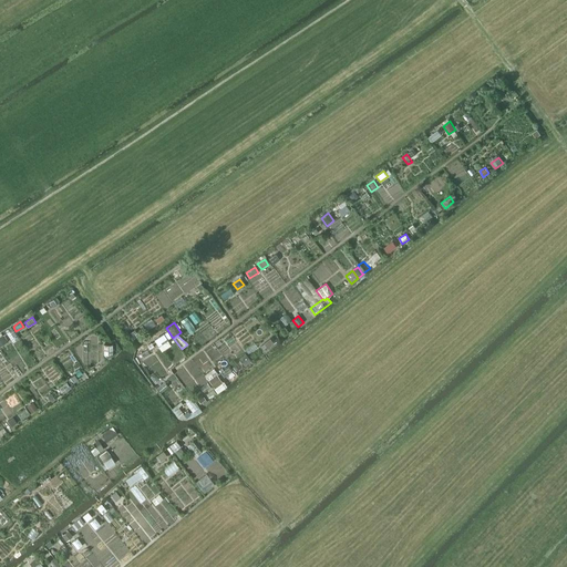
[(269,338),(264,343),(267,348),(274,343),(269,338)]
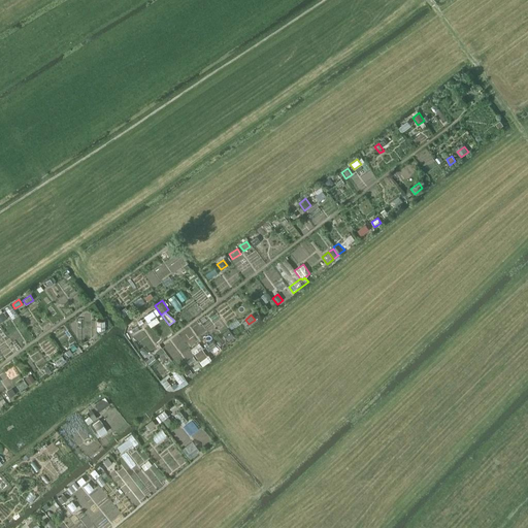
[(104,321),(96,322),(96,331),(104,331),(104,321)]
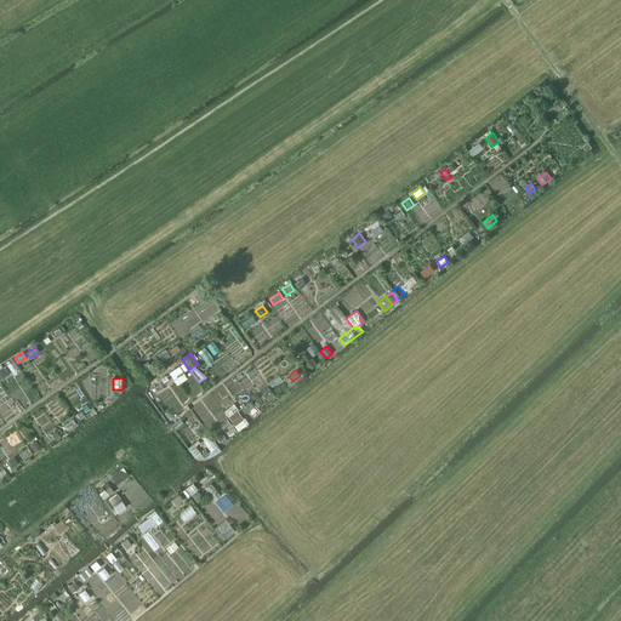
[(263,402),(261,403),(265,408),(272,402),(269,399),(268,400),(266,398),(262,402),(263,402)]
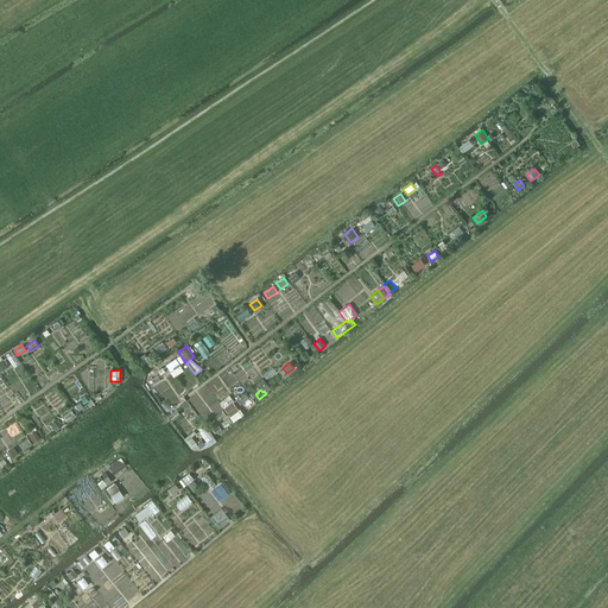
[(232,401),(223,409),(229,417),(230,417),(238,411),(239,410),(232,401)]
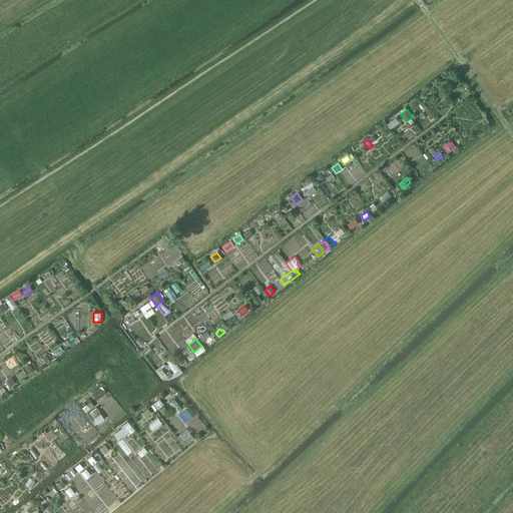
[(61,346),(53,352),(56,356),(64,351),(61,346)]
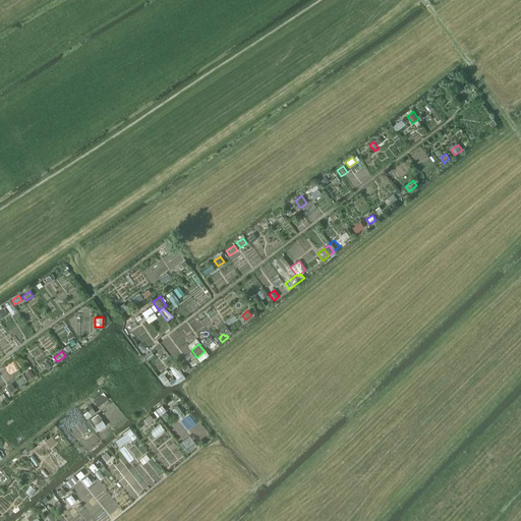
[(204,352),(197,357),(199,360),(206,356),(204,352)]
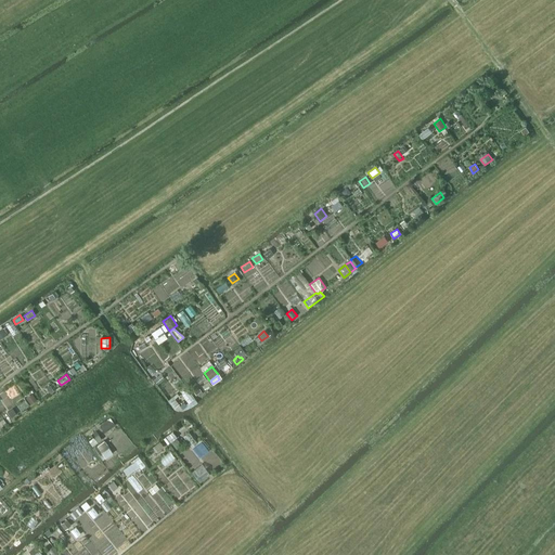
[(50,384),(42,390),(46,395),(53,388),(50,384)]
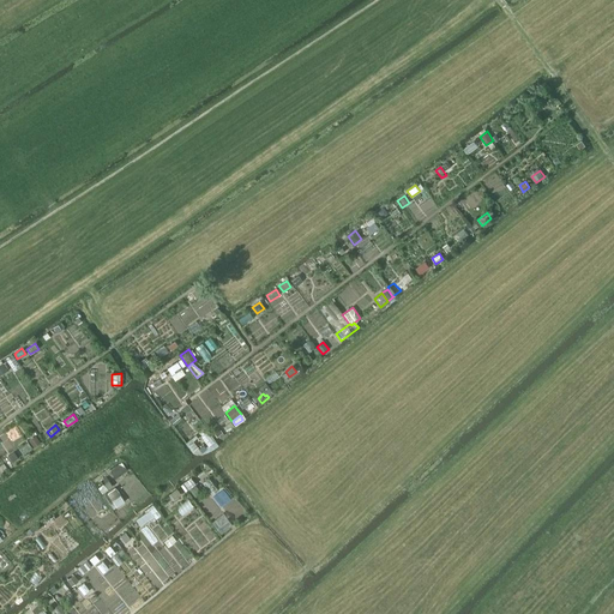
[(35,435),(29,440),(34,447),(41,443),(35,435)]
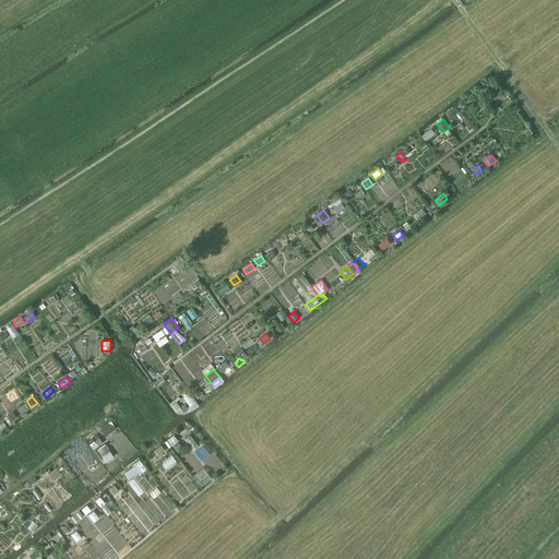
[(110,420),(99,428),(105,436),(116,428),(110,420)]
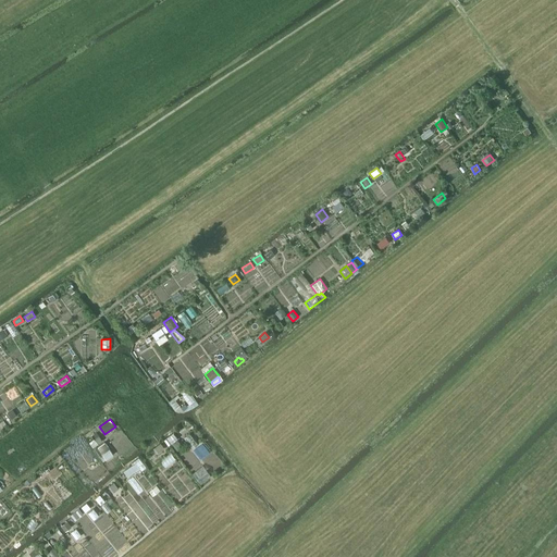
[(96,433),(91,436),(94,440),(97,445),(102,442),(96,433)]
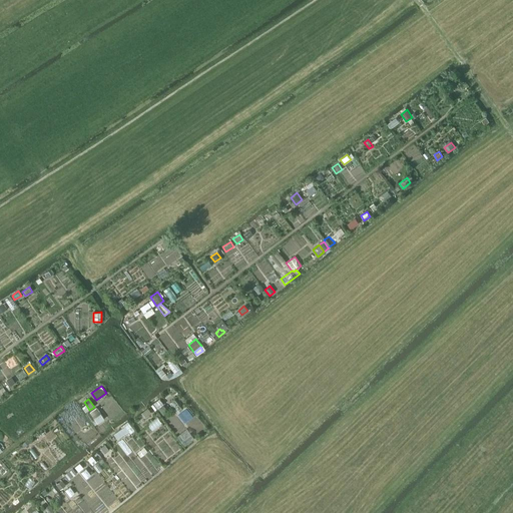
[(159,399),(152,404),(156,409),(163,404),(159,399)]
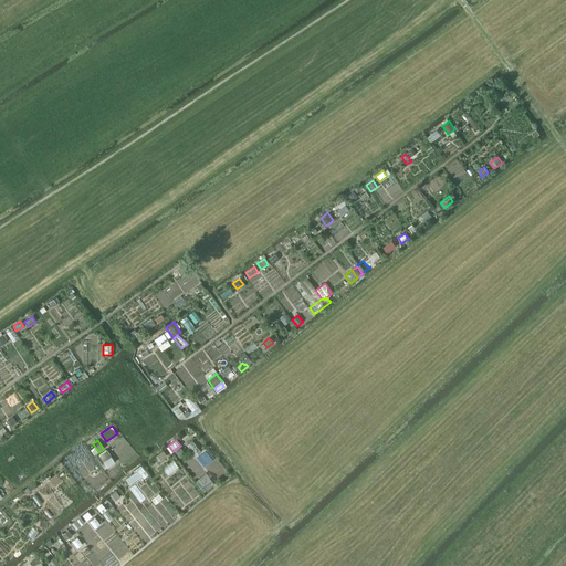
[(180,448),(175,452),(180,459),(186,454),(180,448)]
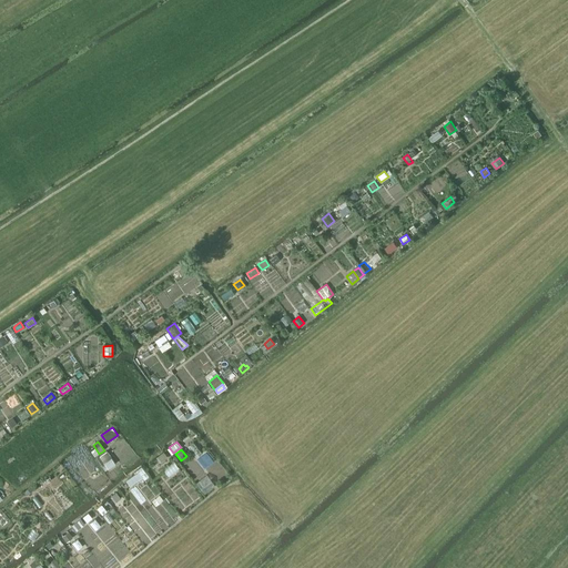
[(107,452),(99,456),(108,469),(115,464),(107,452)]
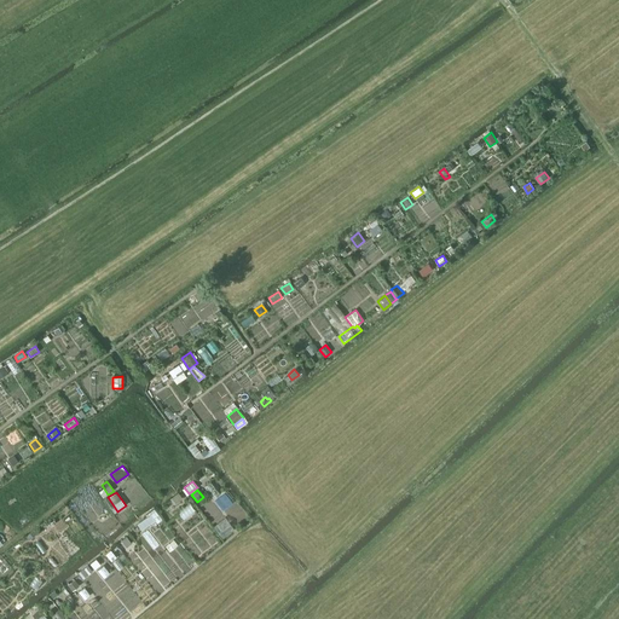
[(178,492),(169,499),(174,504),(181,498),(178,492)]
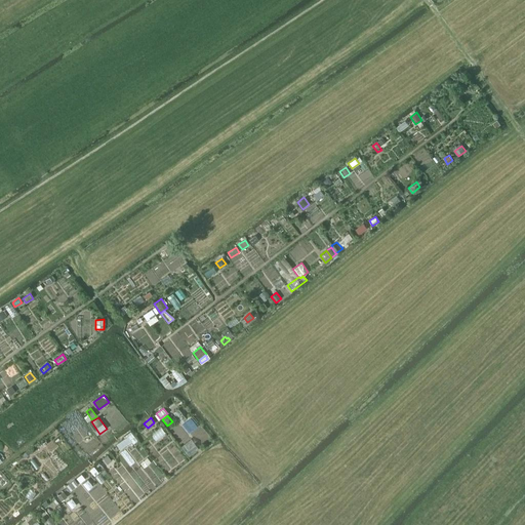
[(91,421),(88,425),(93,432),(96,436),(99,434),(91,421)]
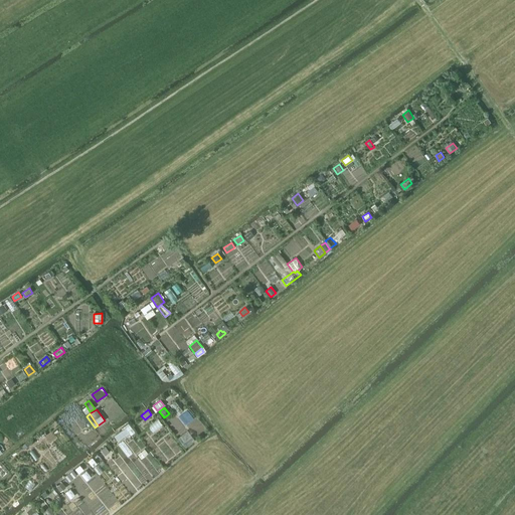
[(123,430),(114,437),(118,442),(129,433),(131,435),(134,432),(128,423),(122,427),(123,430)]
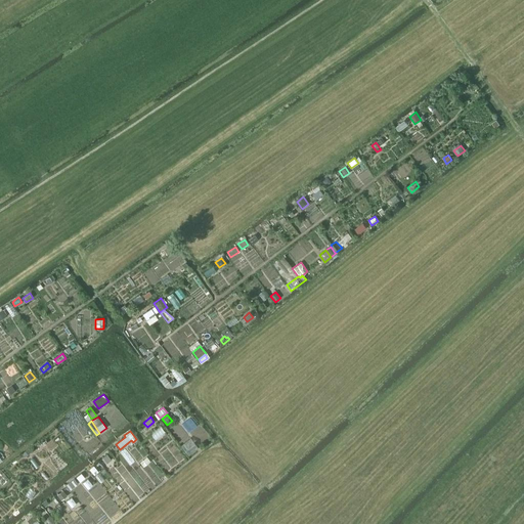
[(106,454),(102,457),(106,463),(111,460),(106,454)]
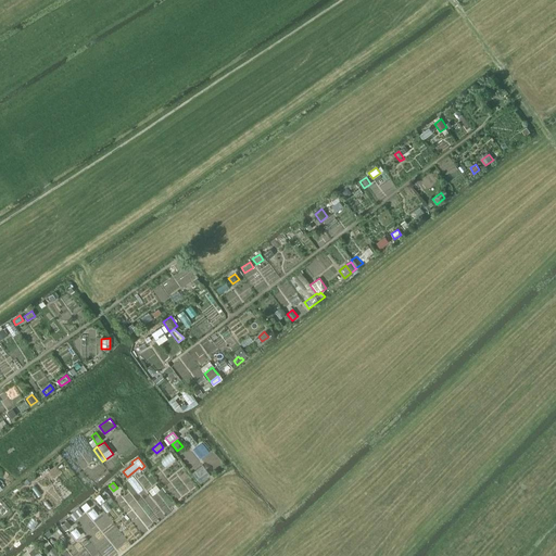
[(97,495),(93,498),(100,508),(104,505),(97,495)]
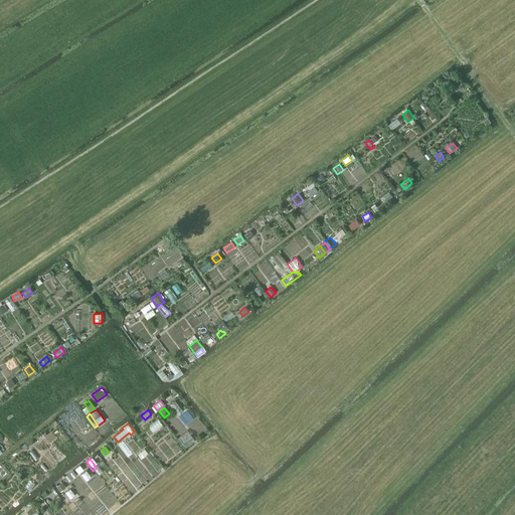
[(79,465),(74,469),(77,474),(83,470),(79,465)]
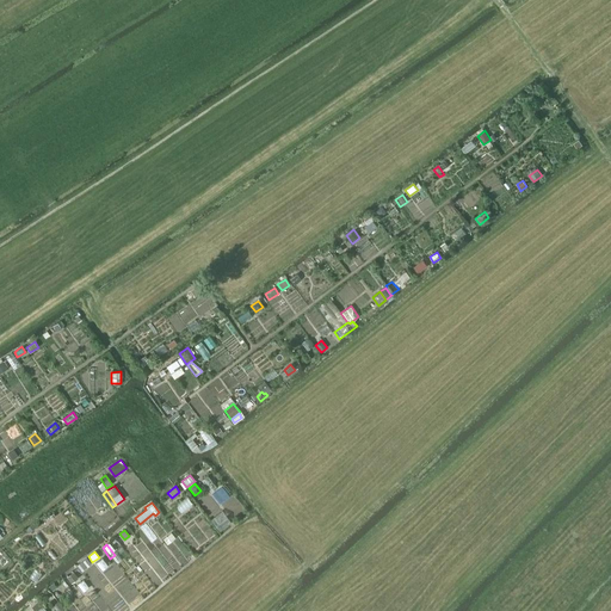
[(86,557),(80,562),(85,568),(91,563),(86,557)]
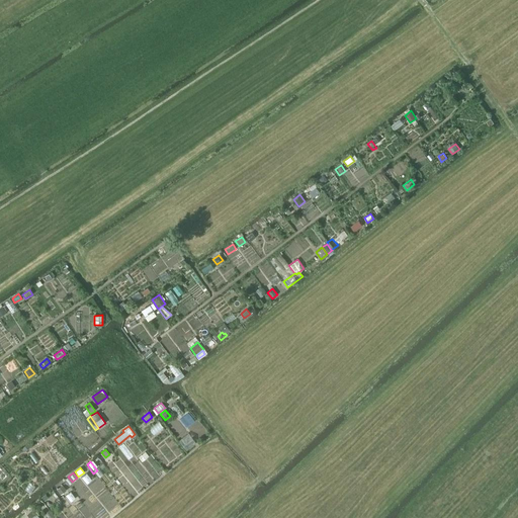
[(62,485),(56,489),(60,495),(66,490),(62,485)]
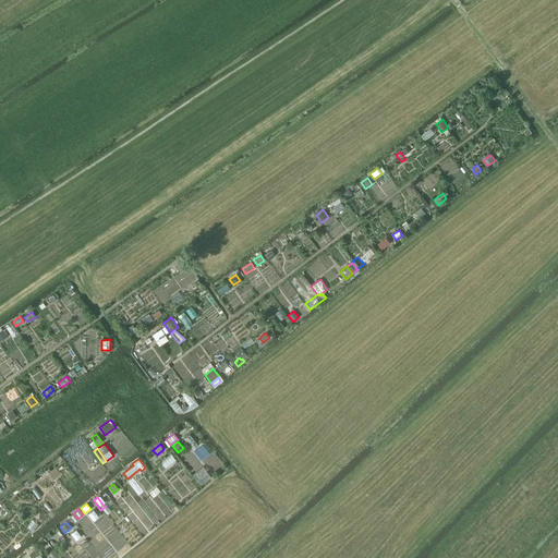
[(53,548),(47,553),(50,557),(53,557),(58,555),(53,548)]
